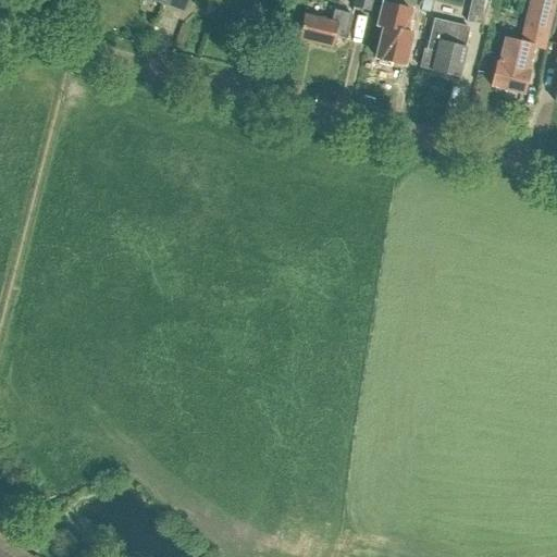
[(152,0),(184,12),(188,0),(152,0)]
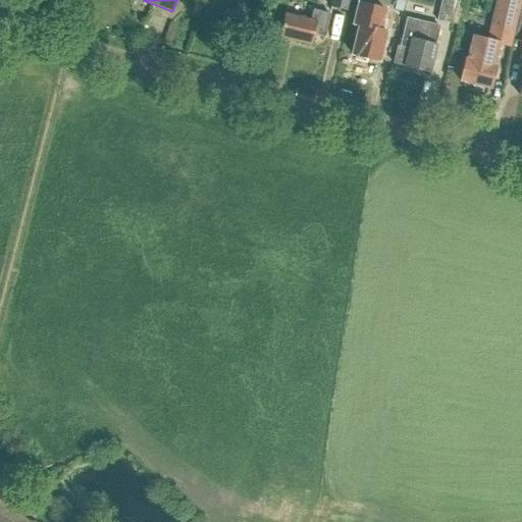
[(331,0),(330,7),(347,11),(349,0),(331,0)]
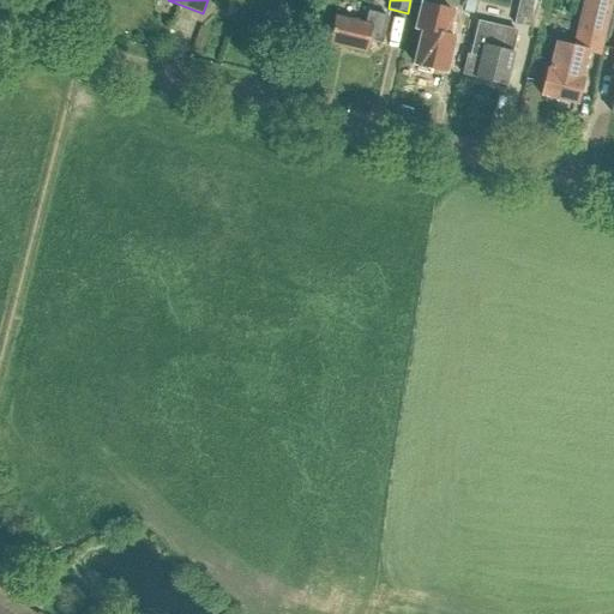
[(518,0),(513,24),(533,29),(539,0),(518,0)]
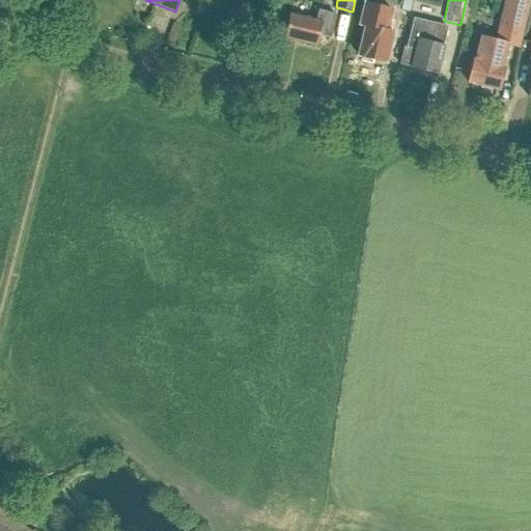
[(519,48),(529,0),(503,0),(495,39),(480,36),(475,59),(473,59),(468,82),(498,88),(504,66),(501,65),(506,45),(519,48)]
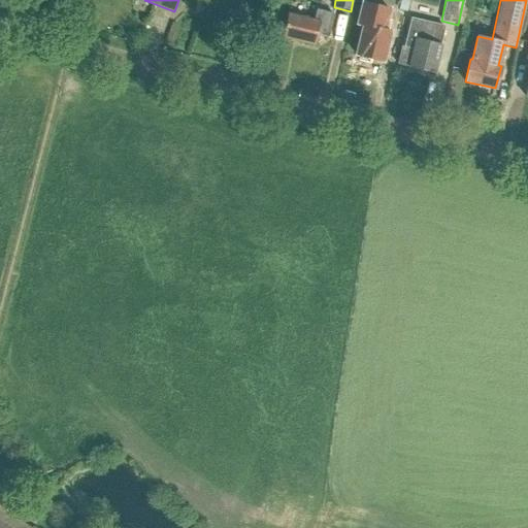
[(380,29),(385,9),(370,6),(365,26),(364,25),(358,55),(384,61),(390,32),(380,29)]
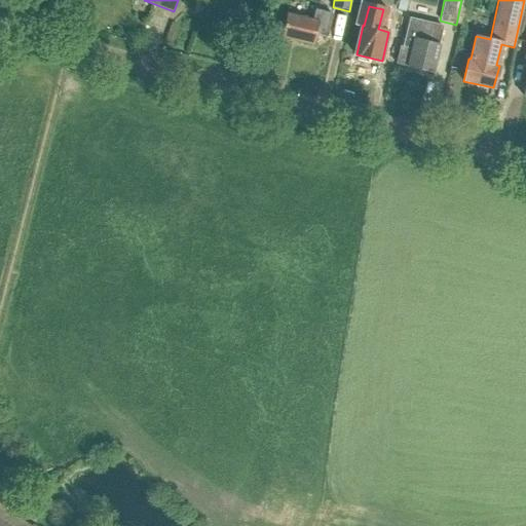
[(327,37),(332,14),(314,10),(312,20),(287,14),(282,36),(313,44),(316,35),(327,37)]
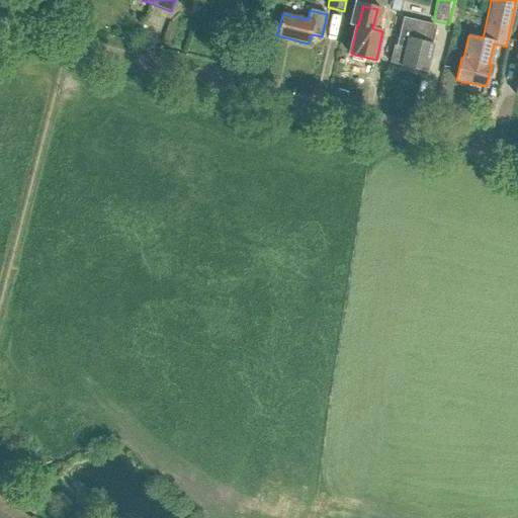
[(422,40),(426,25),(413,21),(409,37),(408,37),(406,48),(394,45),(390,63),(402,65),(401,66),(427,72),(433,44),(422,40)]
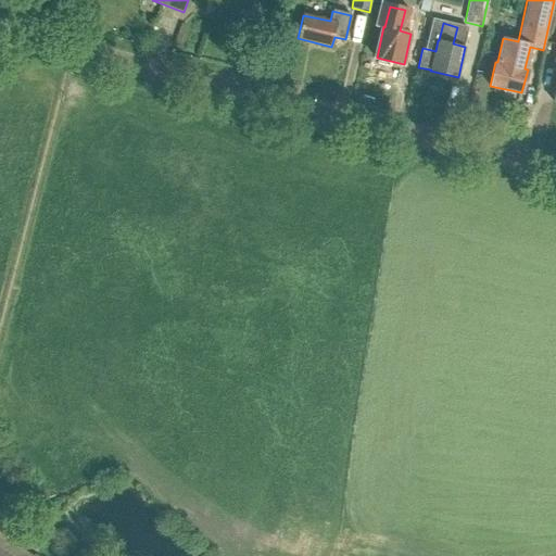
[(28,555),(0,538),(0,555),(28,555)]
